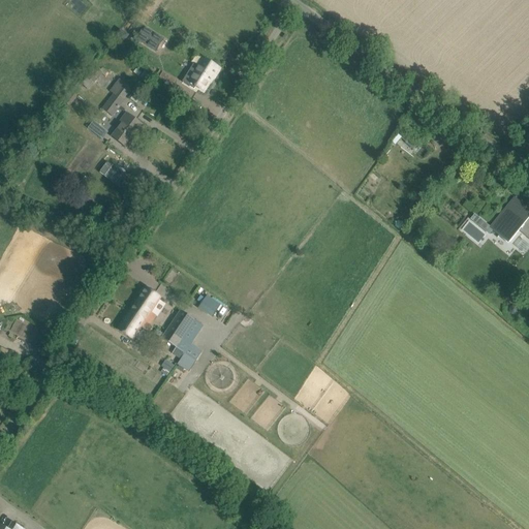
[(145,28),(137,39),(156,52),(163,39),(145,28)]
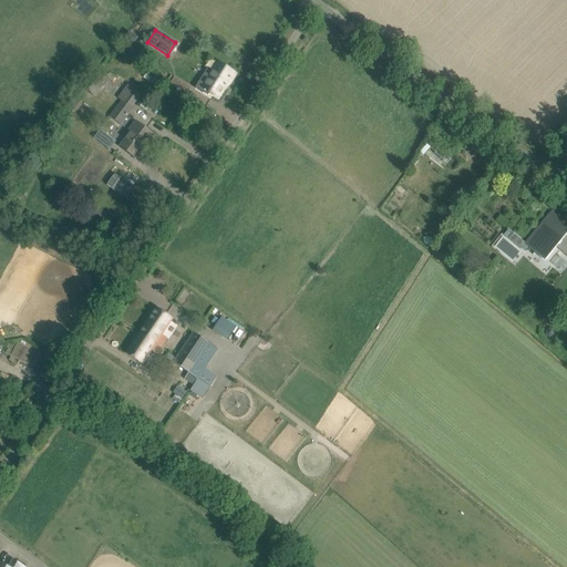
[(226,83),(227,84),(234,74),(235,73),(218,63),(217,63),(213,72),(207,69),(195,88),(208,96),(209,94),(212,94),(212,93),(217,98),(224,88),(226,83)]
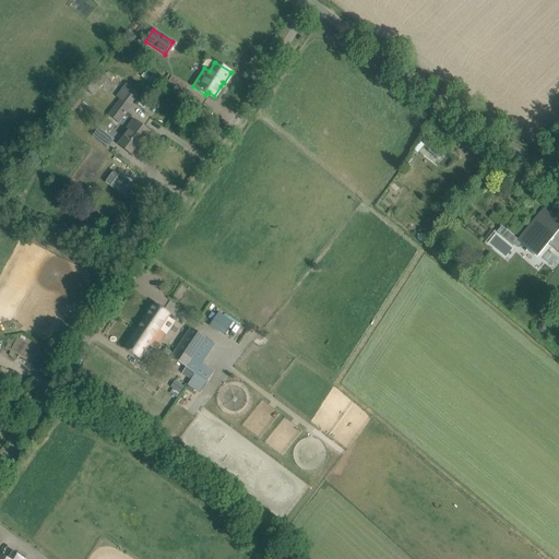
[(97,87),(106,78),(107,78),(110,74),(105,70),(103,72),(98,69),(96,72),(98,73),(85,88),(91,94),(97,87)]
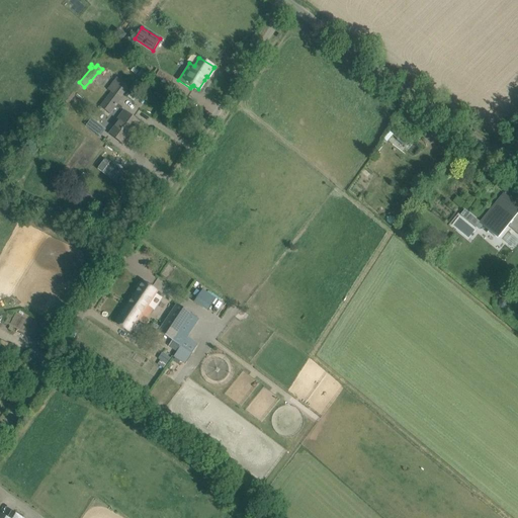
[(159,71),(155,78),(162,82),(166,75),(159,71)]
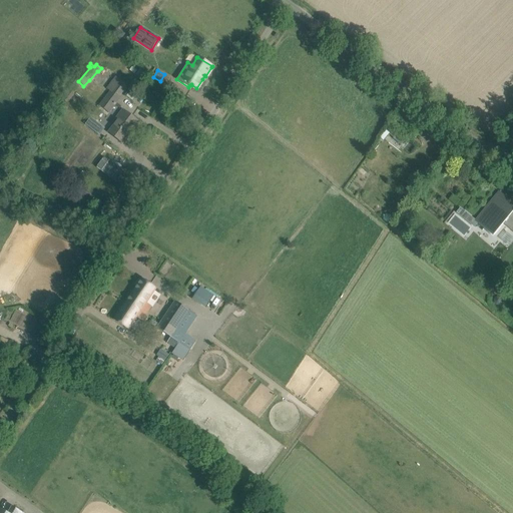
[(129,86),(116,76),(106,88),(110,91),(99,105),(110,113),(121,97),(120,97),(129,86)]
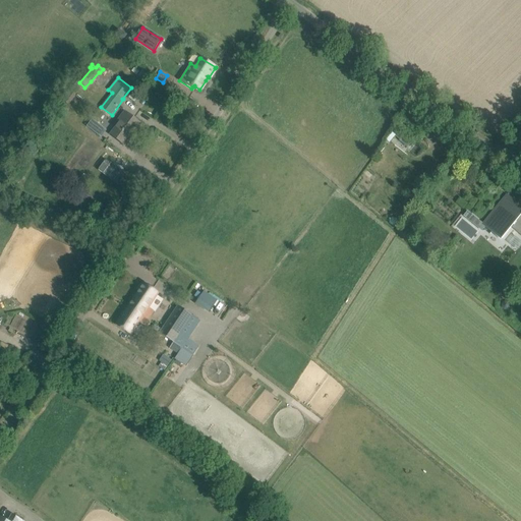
[(77,94),(72,90),(63,101),(68,105),(77,94)]
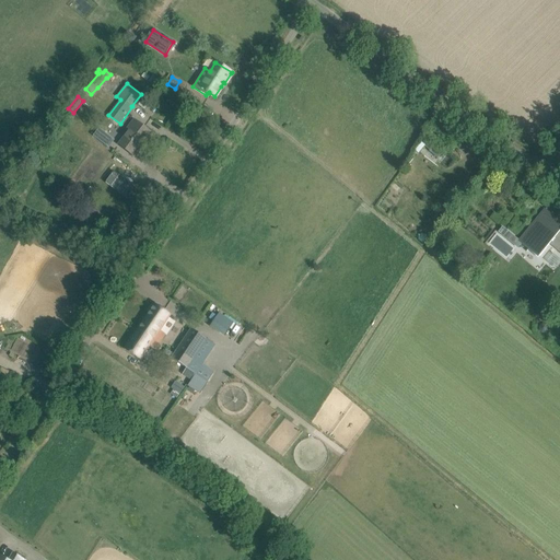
[(150,132),(141,126),(133,120),(127,128),(130,130),(119,144),(133,155),(150,132)]
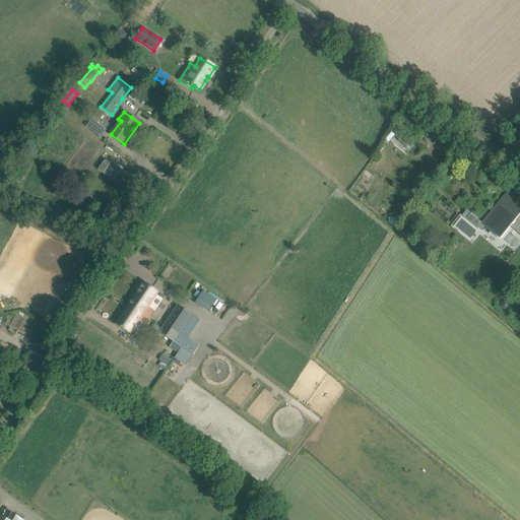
[(92,118),(86,125),(100,137),(107,130),(92,118)]
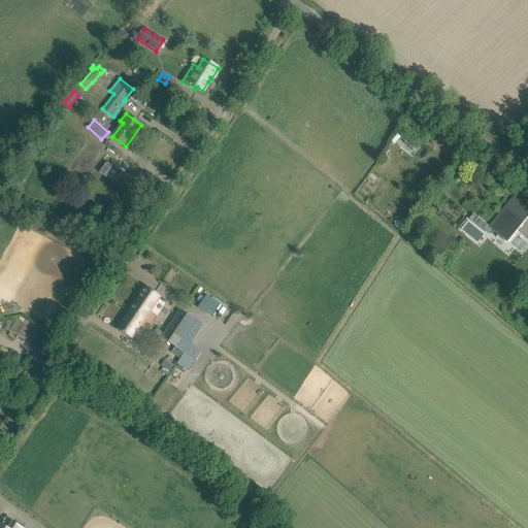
[(527,208),(514,197),(489,228),(507,243),(518,230),(527,238),(527,208)]
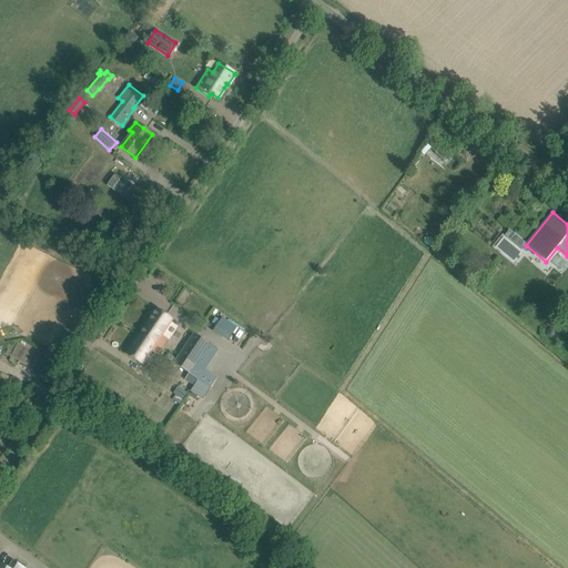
[(509,231),(505,236),(514,243),(518,237),(509,231)]
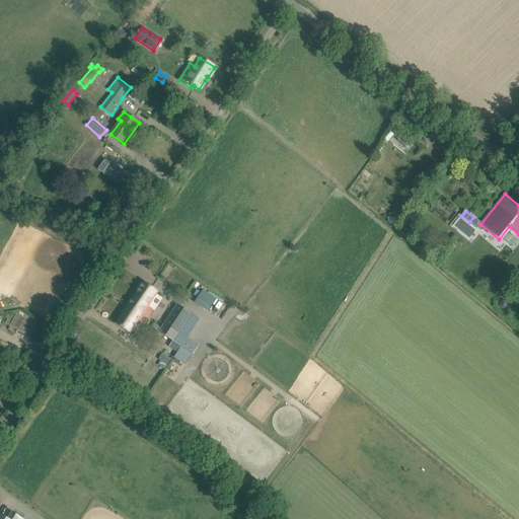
[(154,310),(148,306),(158,292),(151,288),(143,282),(127,306),(148,319),(154,310)]
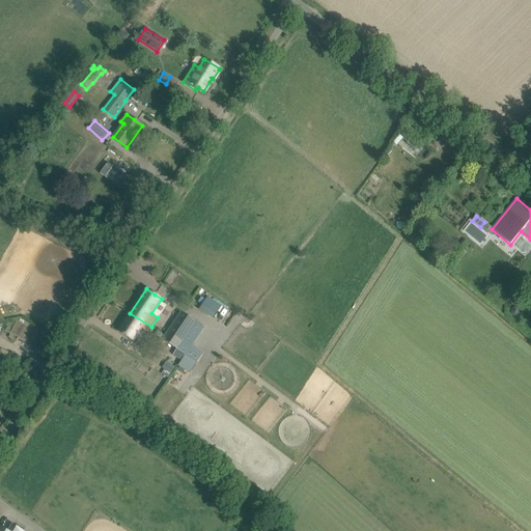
[(198,311),(213,318),(221,304),(206,297),(198,311)]
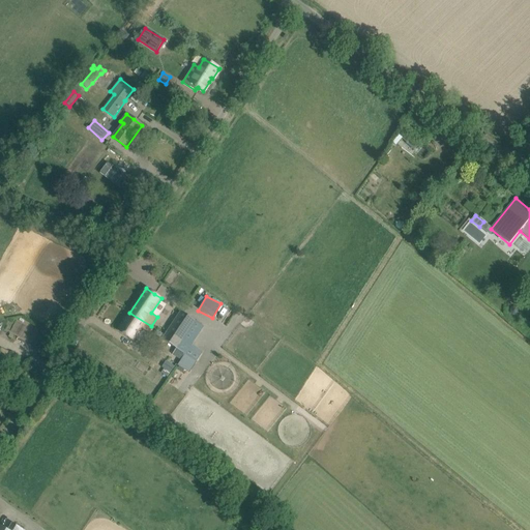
[(181,312),(168,331),(189,347),(192,345),(203,327),(181,312)]
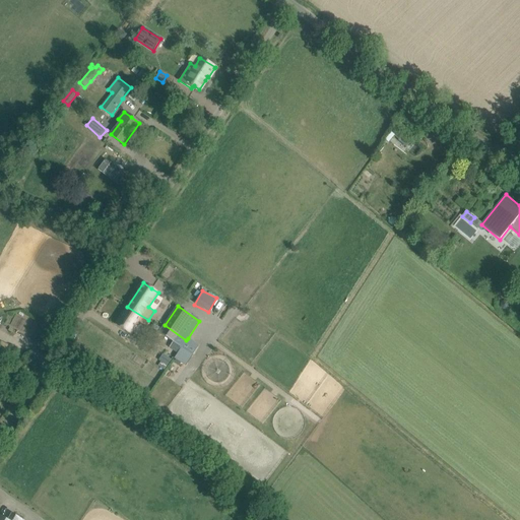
[(150,321),(148,320),(127,307),(116,324),(131,334),(139,322),(146,327),(150,321)]
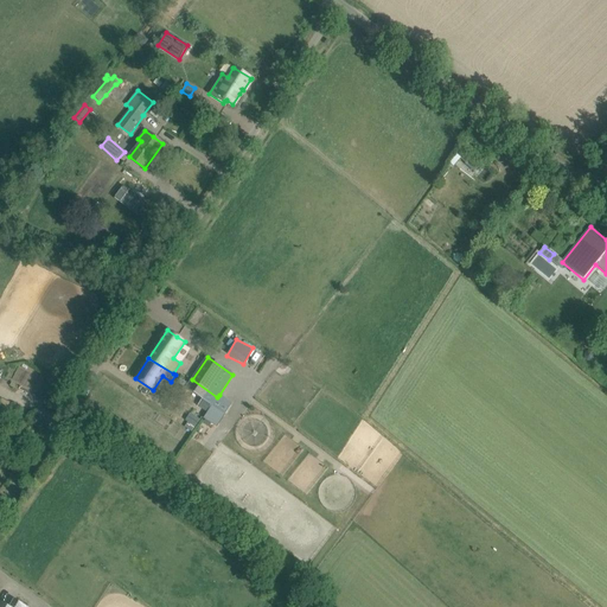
[(34,384),(39,388),(45,376),(26,366),(24,370),(32,375),(30,378),(36,382),(34,384)]
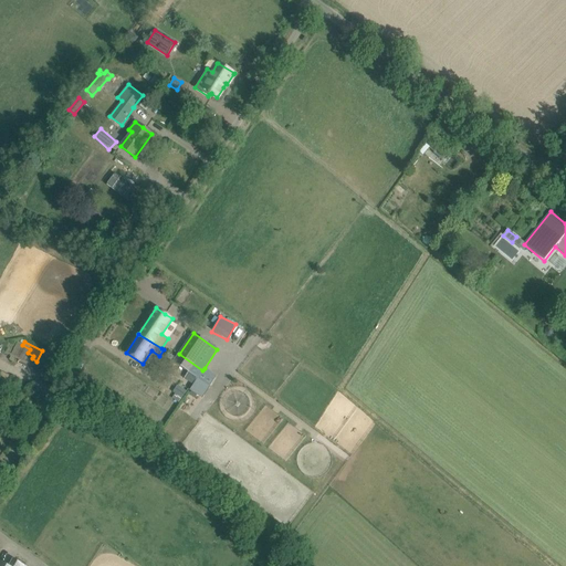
[(176,358),(174,363),(188,371),(184,378),(192,384),(197,378),(198,378),(202,370),(179,354),(176,358)]
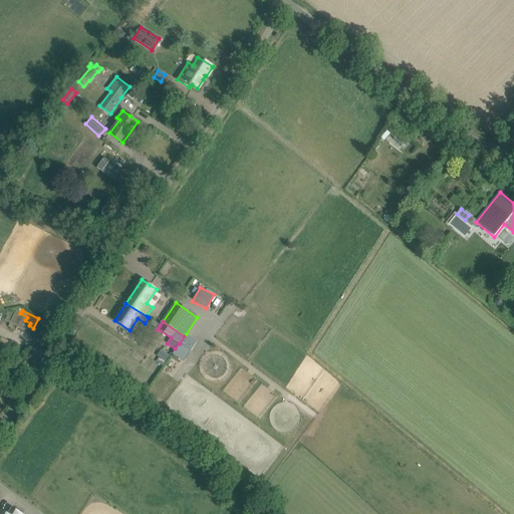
[(175,348),(172,354),(184,362),(197,342),(186,334),(184,336),(180,343),(179,343),(175,348)]
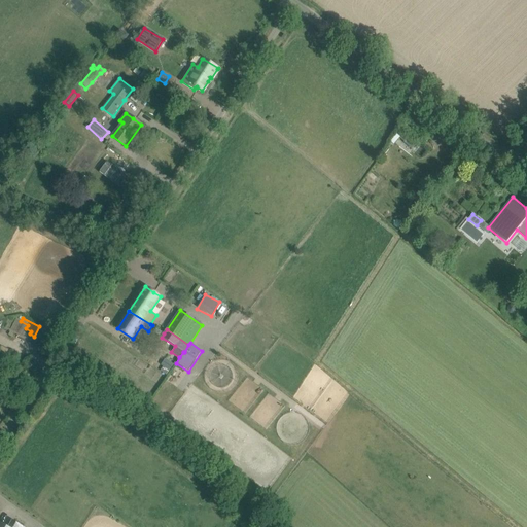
[(162,365),(170,371),(174,365),(166,359),(162,365)]
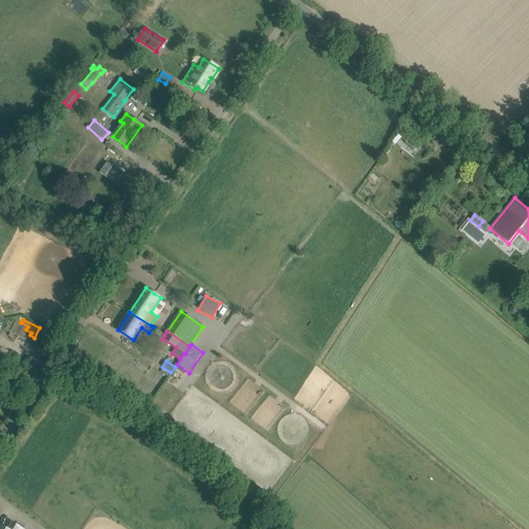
[(276,475),(289,457),(198,390),(193,390),(191,393),(187,393),(176,407),(176,415),(193,429),(197,429),(220,446),(220,453),(229,453),(229,459),(246,470),(250,470),(257,475),(257,477),(276,477),(276,475)]
